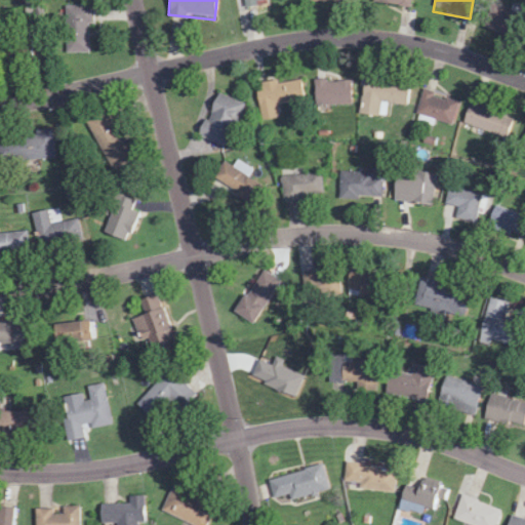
[(507,42),(524,29),(524,7),(520,1),(491,22),(507,42)]
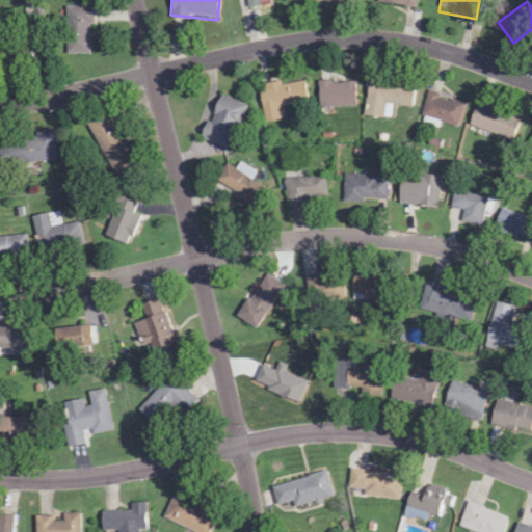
[(91,54),(90,5),(67,5),(68,54),(91,54)]
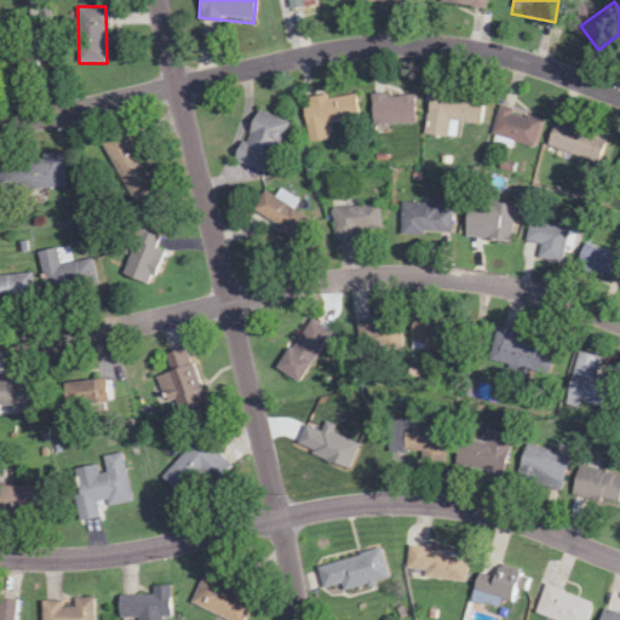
[(449,121),(480,126),(483,99),(431,91),(424,135),(447,138),(449,121)]
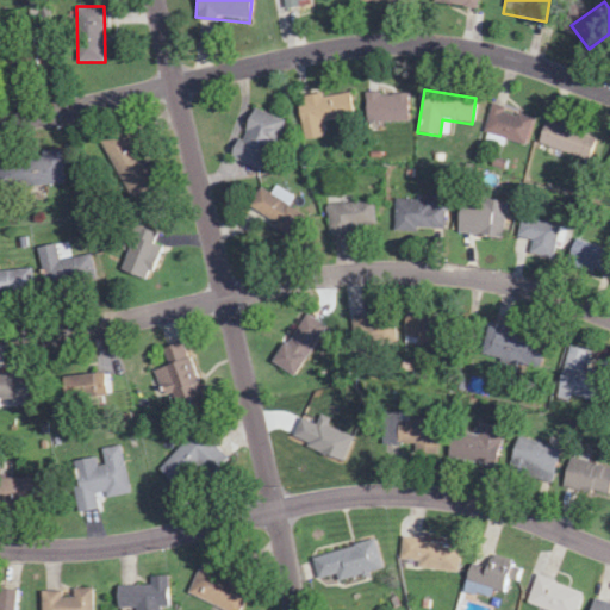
[(322,123),(354,119),(350,92),(298,98),(302,141),(324,138),(322,123)]
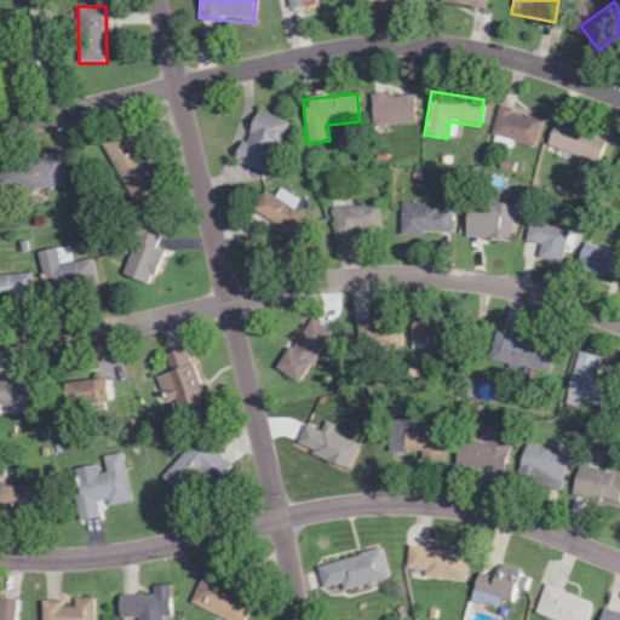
[(372,95),(372,127),(415,127),(415,95),(372,95)]
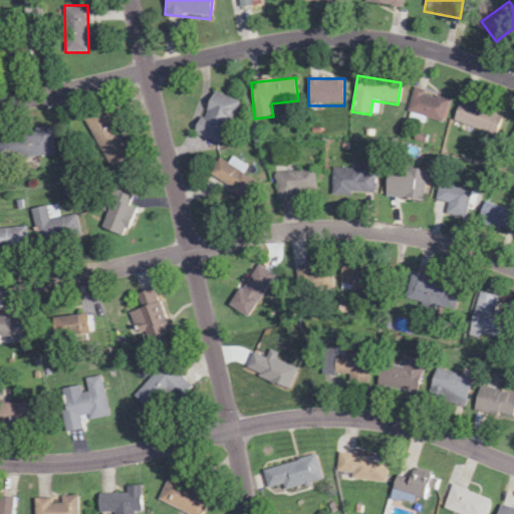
[(407,112),(442,122),(450,97),(415,86),(407,112)]
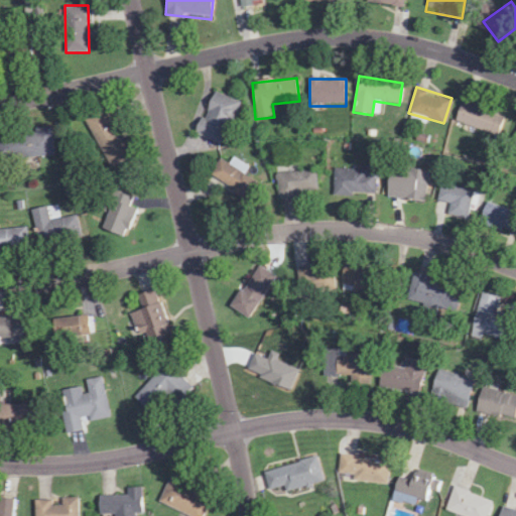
[(223,144),(238,101),(211,92),(197,136),(223,144)]
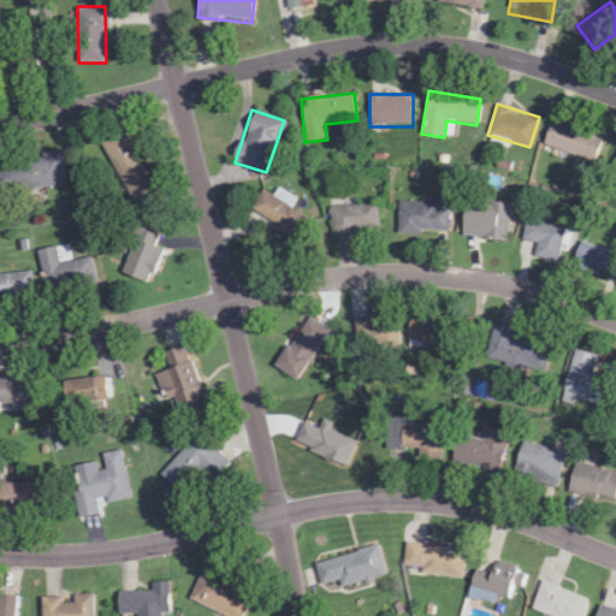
[(543,147),(594,161),(600,138),(550,124),(543,147)]
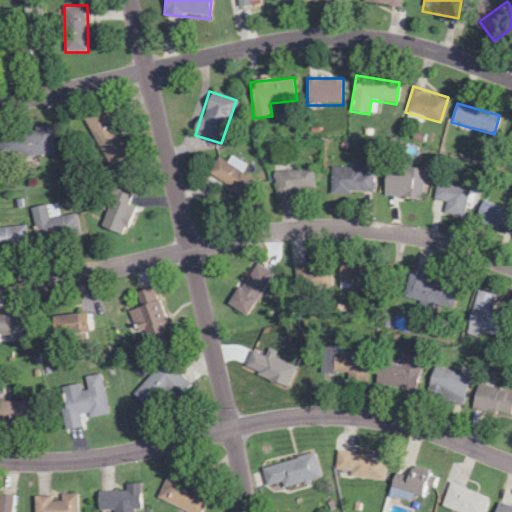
[(107,108),(85,118),(104,165),(127,156),(107,108)]
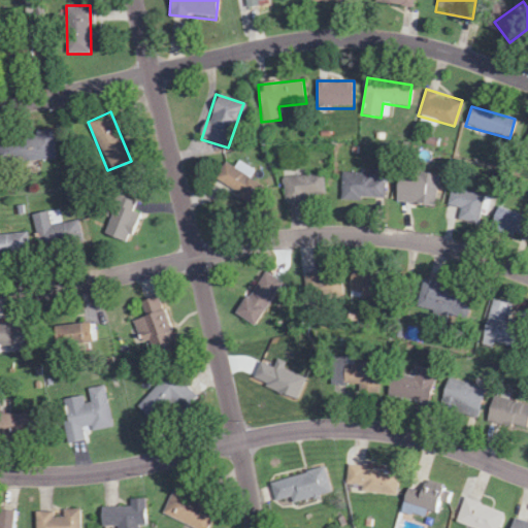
[(0,135),(0,162),(55,160),(53,133),(0,135)]
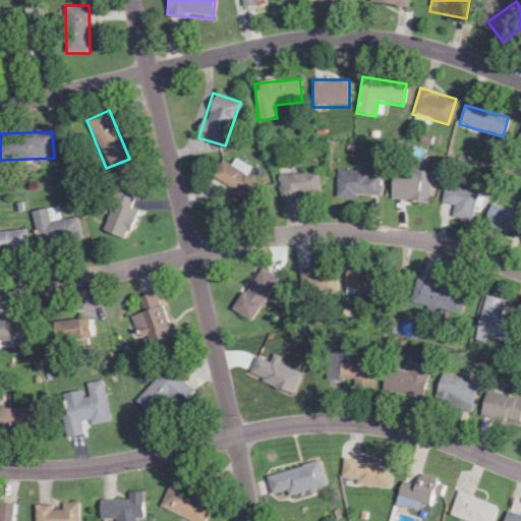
[(230,167),(224,161),(213,173),(246,206),(262,188),(234,163),(230,167)]
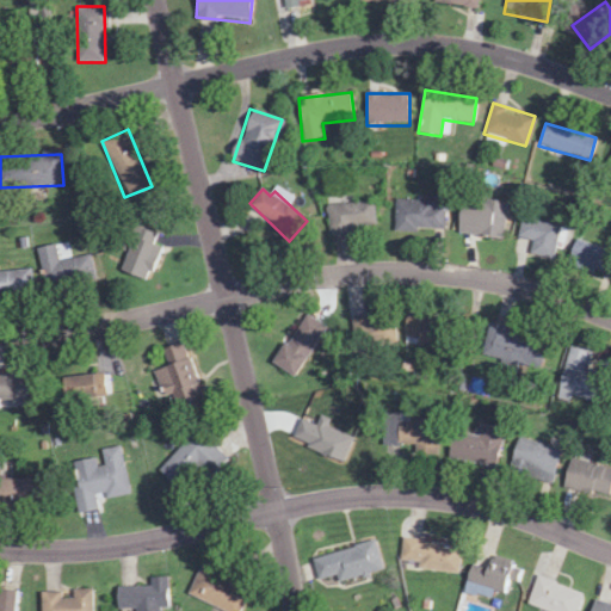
[(506,203),(462,198),(458,235),(503,240),(506,203)]
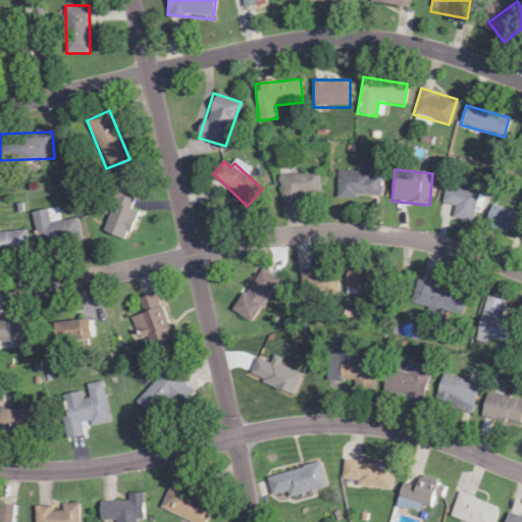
[(380,171),(337,171),(337,199),(380,199),(380,171)]
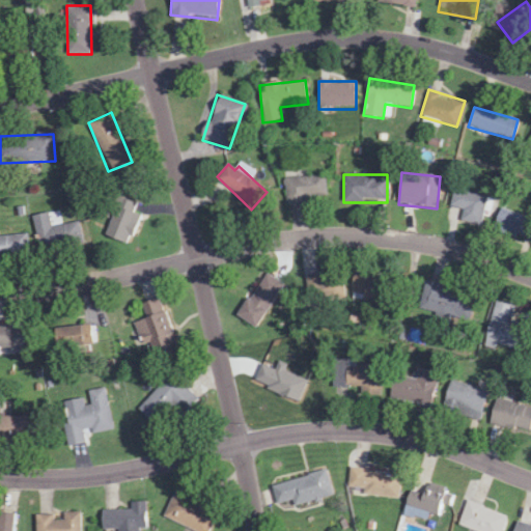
[(326,176),(284,178),(286,203),(327,201),(326,176)]
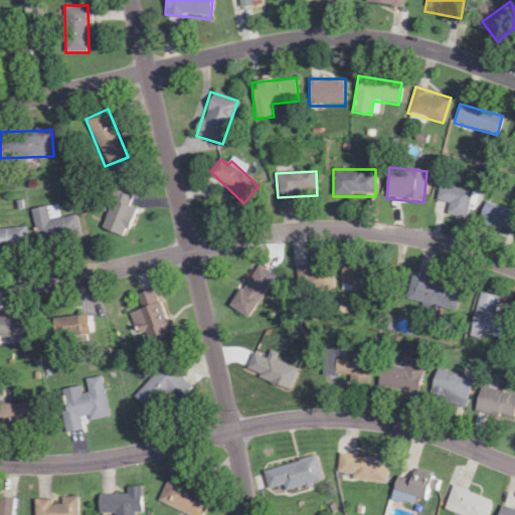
[(450,204),(447,215),(466,220),(473,192),(441,183),(436,201),(450,204)]
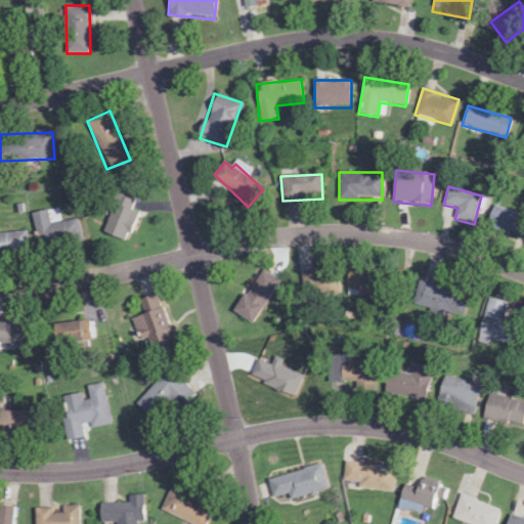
[(134,202),(119,195),(102,232),(126,244),(139,212),(131,209),(134,202)]
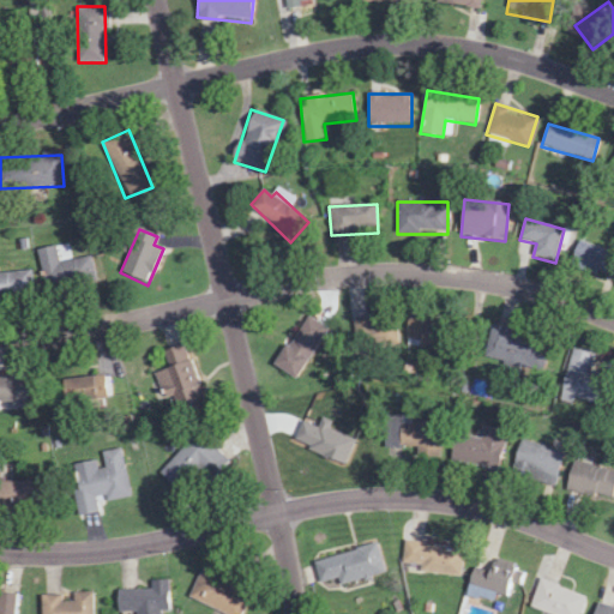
[(613,282),(613,281),(613,254),(578,241),(569,265),(613,282)]
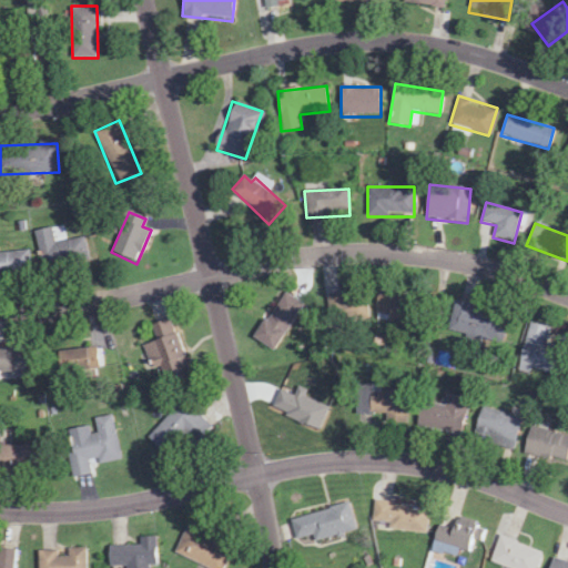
[(84,237),(56,242),(53,227),(37,230),(42,271),(89,264),(84,237)]
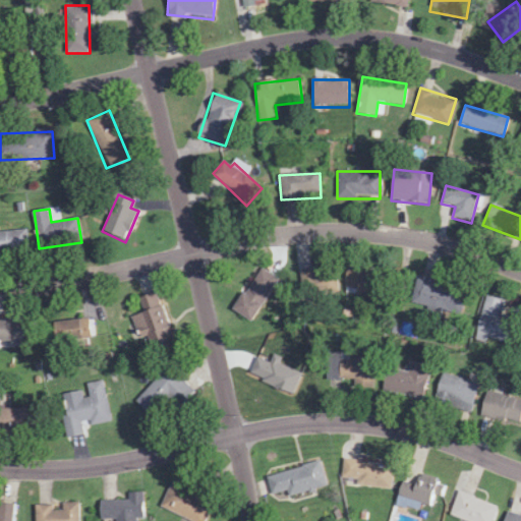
[(0,231),(0,252),(29,252),(27,231),(0,231)]
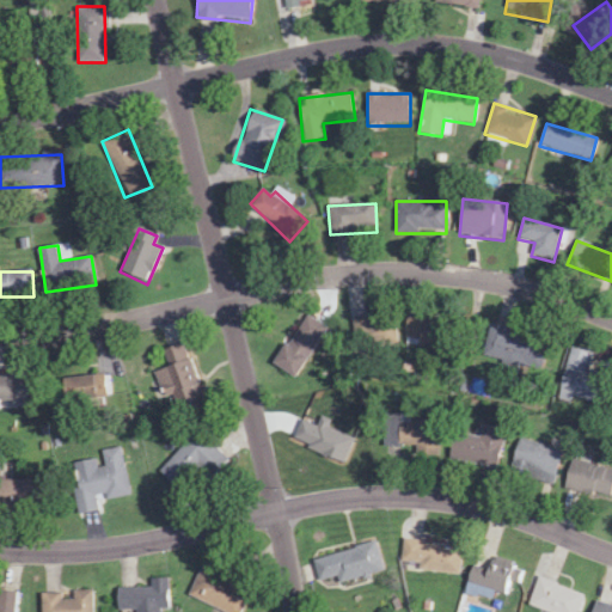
[(359,349),(384,343),(378,314),(353,319),(359,349)]
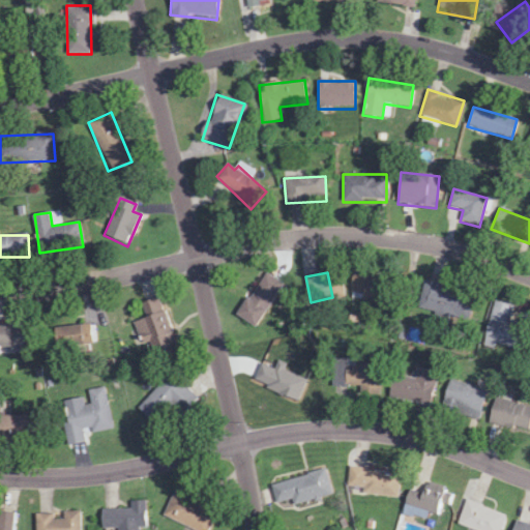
[(350,276),(350,301),(389,301),(389,276),(350,276)]
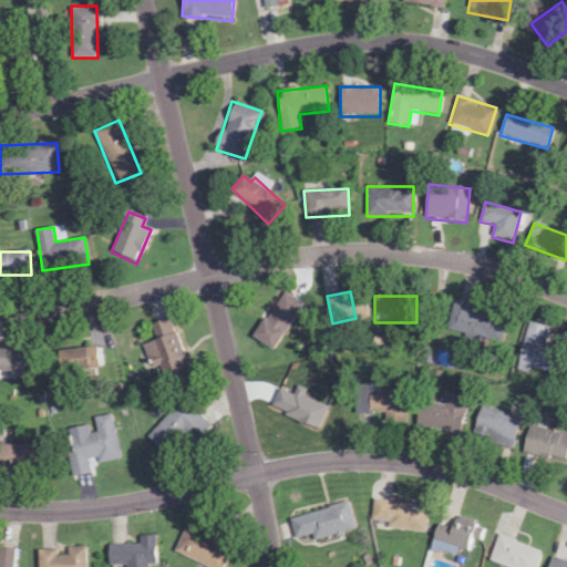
[(446,331),(494,341),(501,311),(453,301),(446,331)]
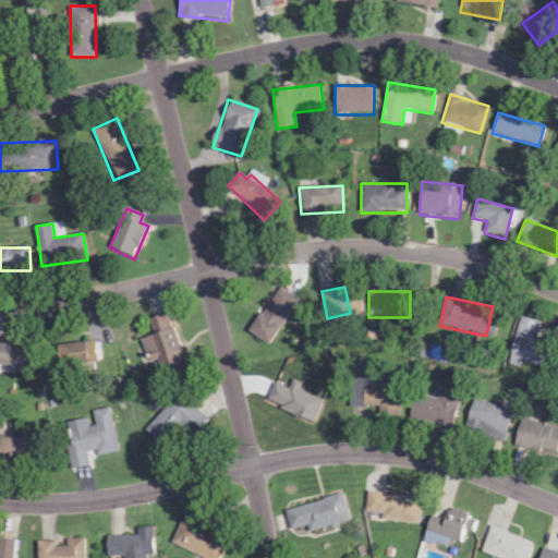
[(269,304),(249,330),(265,343),(286,317),(269,304)]
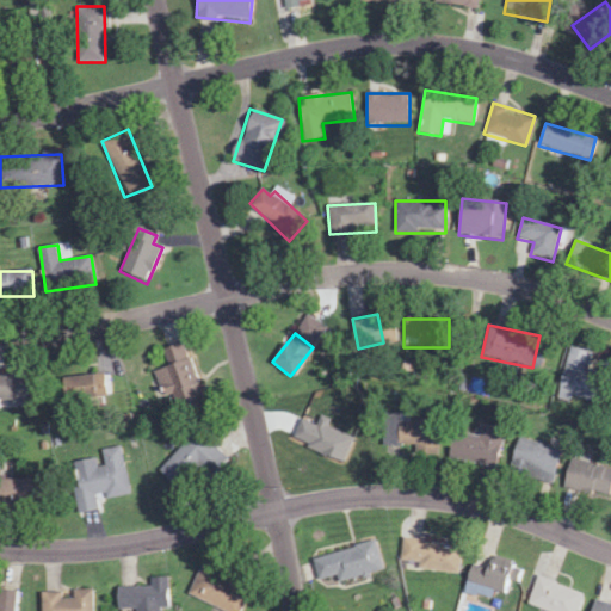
[(160,350),(176,411),(202,403),(187,343),(160,350)]
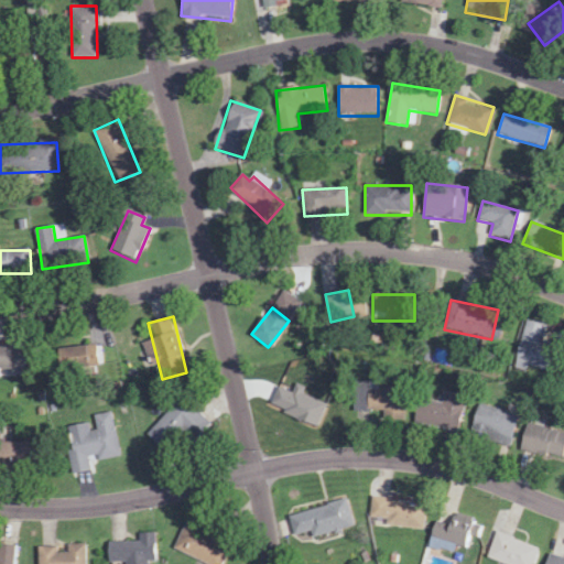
[(525,321),(514,365),(550,373),(555,347),(542,344),(546,326),(525,321)]
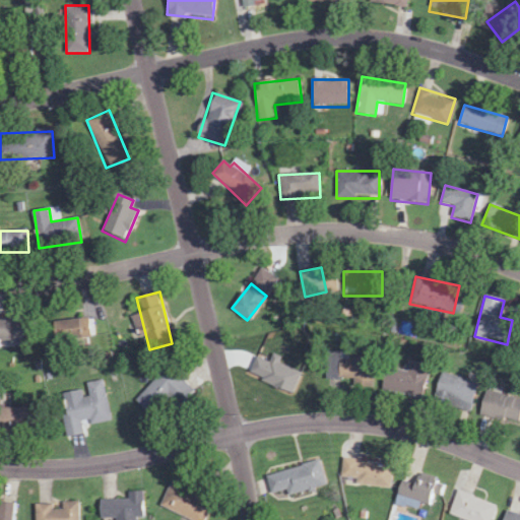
[(0,318),(0,341),(20,341),(20,318),(0,318)]
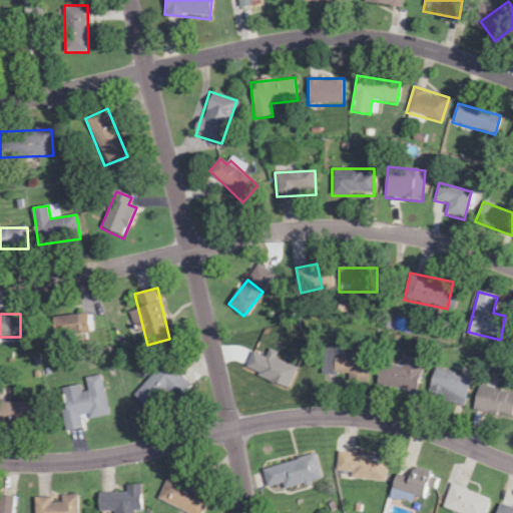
[(351,375),(351,384),(368,385),(369,354),(346,354),(346,347),(324,347),(323,374),(351,375)]
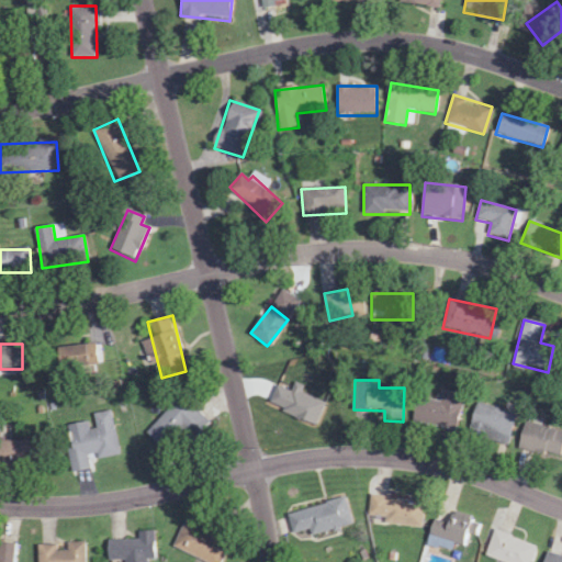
[(458,431),(464,395),(442,391),(440,402),(417,397),(413,424),(458,431)]
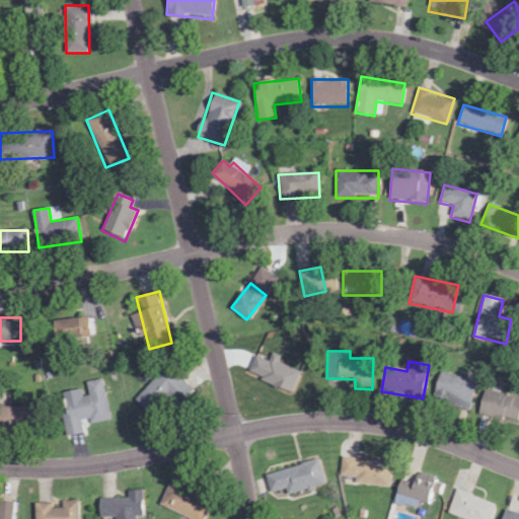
[(245,362),(245,389),(306,389),(306,362),(245,362)]
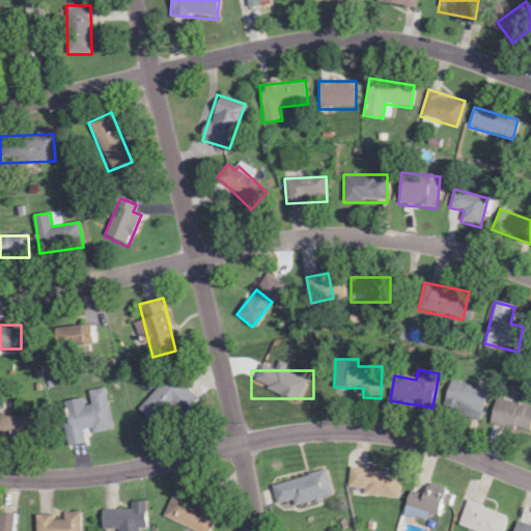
[(138,410),(165,435),(197,398),(171,374),(138,410)]
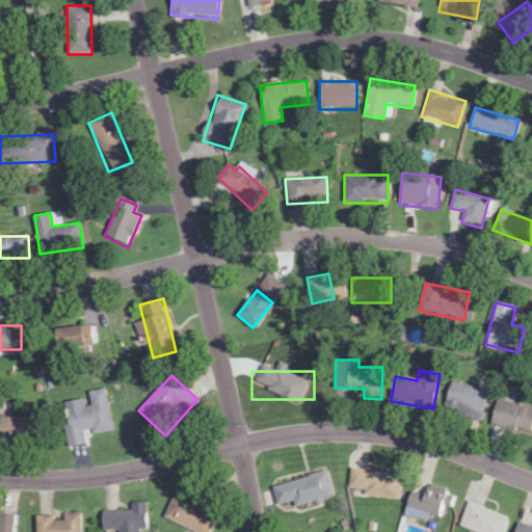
[(443,410),(481,421),(488,392),(450,381),(443,410)]
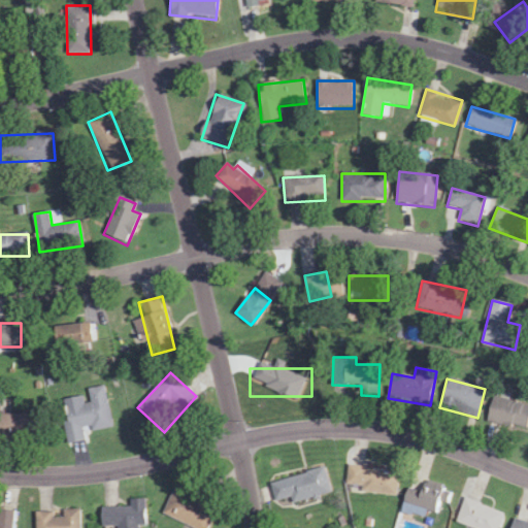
[(111,427),(104,386),(88,389),(90,403),(62,408),(68,443),(85,440),(84,432),(111,427)]
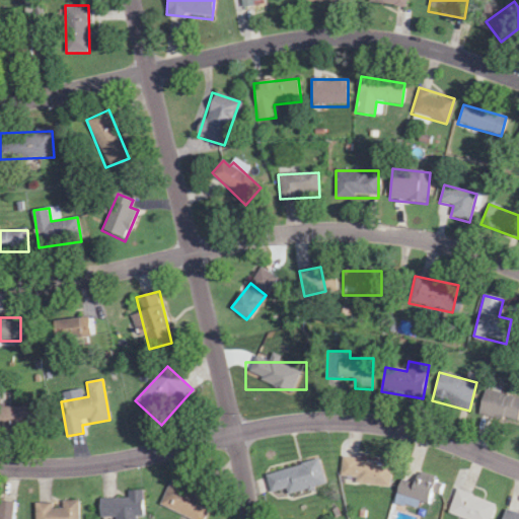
[(517,424),(518,416),(518,397),(485,390),(478,414),(517,424)]
